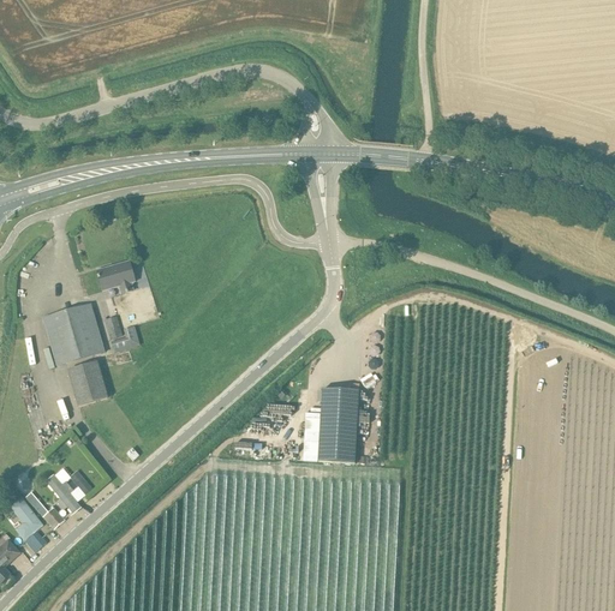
[(121,292),(133,288),(131,281),(135,280),(129,259),(113,264),(113,265),(97,270),(99,274),(97,274),(103,288),(119,283),(121,292)]
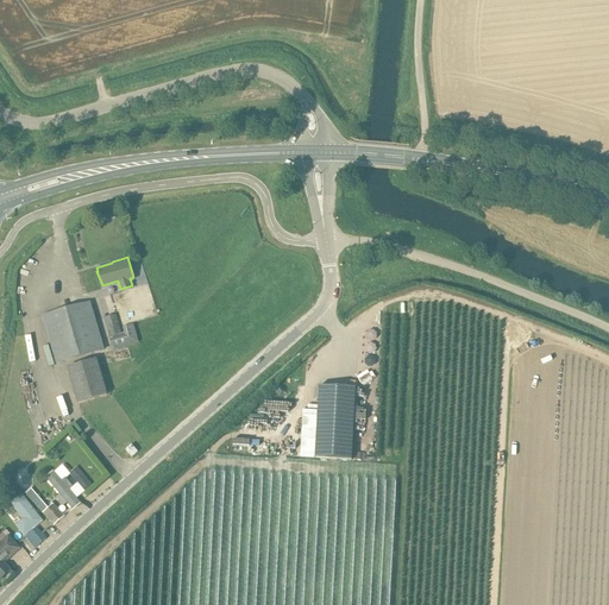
[(105,338),(101,339),(89,300),(43,314),(56,360),(104,347),(104,346),(107,345),(105,338)]
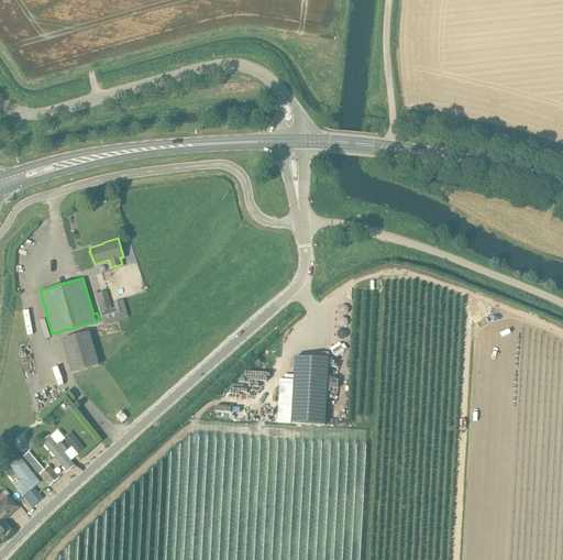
[(107,288),(96,292),(101,309),(112,306),(107,288)]
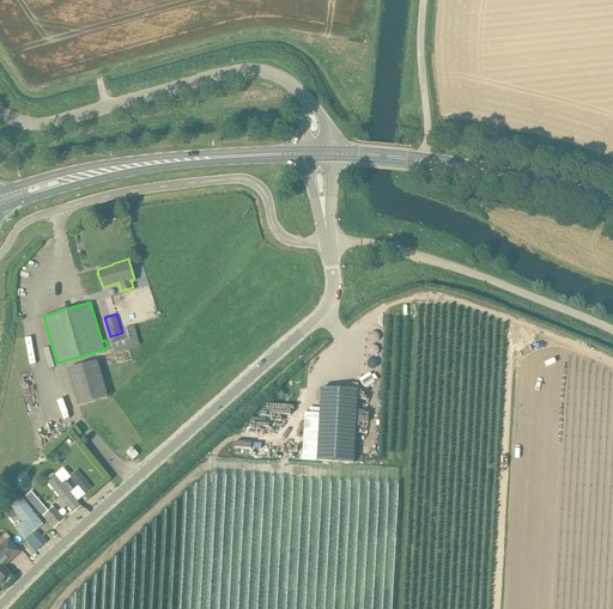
[(111,341),(114,348),(139,341),(134,323),(127,326),(129,336),(111,341)]
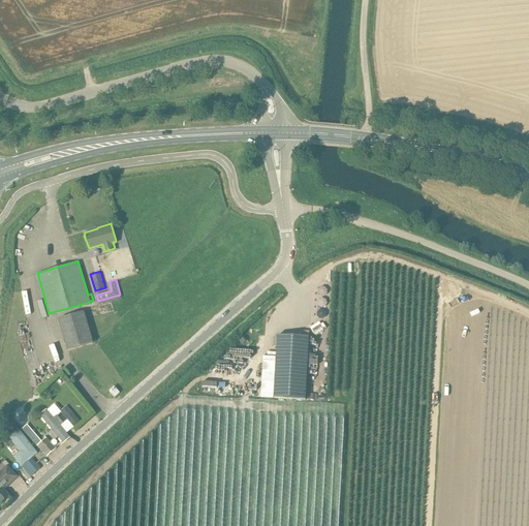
[(84,310),(59,317),(68,347),(92,341),(84,310)]
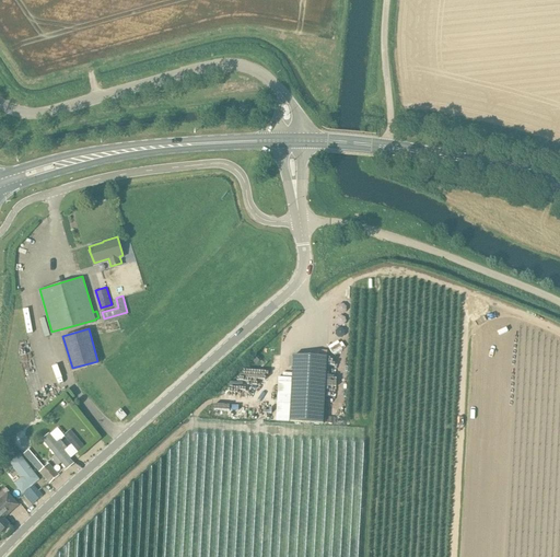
[(293,352),(290,418),(324,420),(327,355),(293,352)]
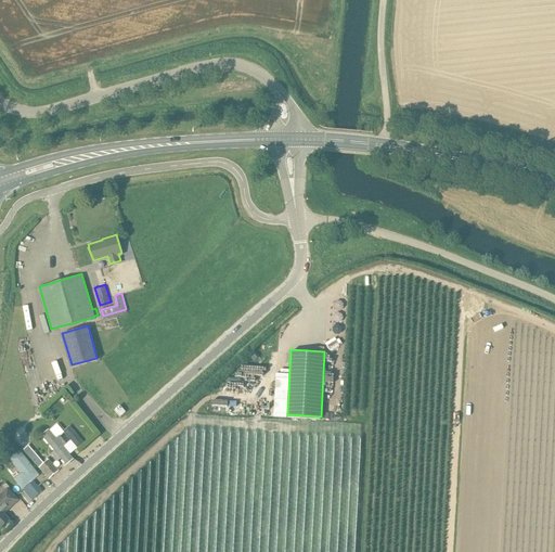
[(120,414),(126,410),(119,403),(114,408),(120,414)]
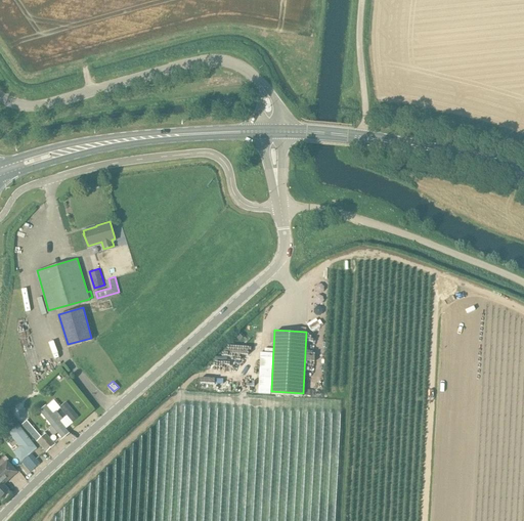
[(57,413),(54,415),(46,405),(41,409),(62,435),(68,431),(64,427),(59,420),(61,418),(57,413)]
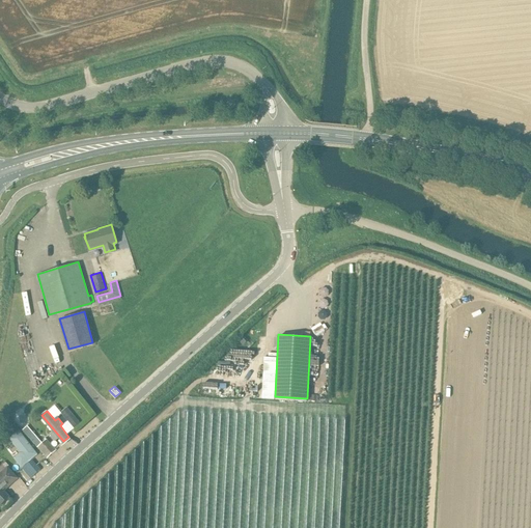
[(72,411),(65,416),(74,426),(80,421),(72,411)]
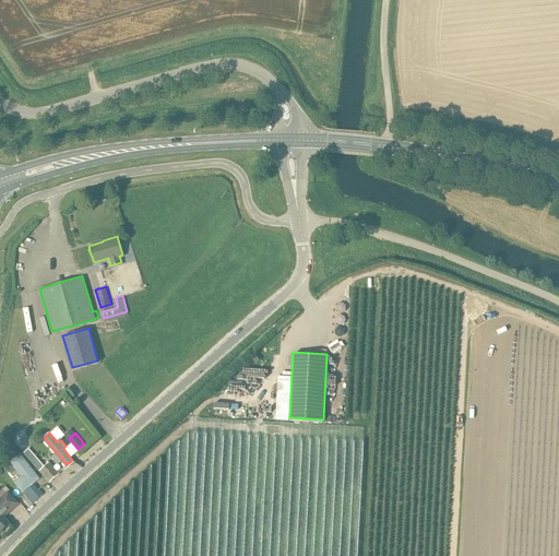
[(4,444),(2,446),(7,450),(9,448),(10,449),(15,445),(11,440),(6,446),(4,444)]
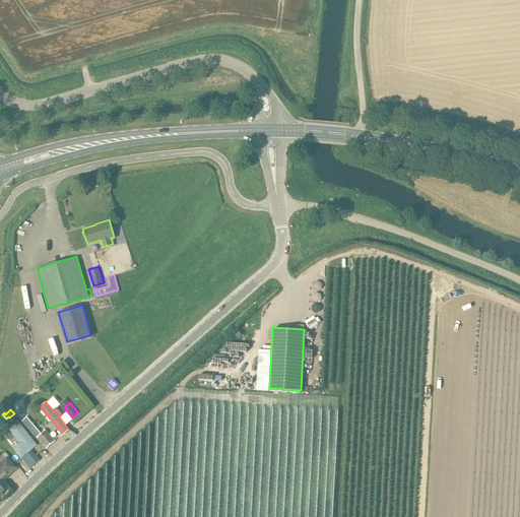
[(46,429),(41,433),(34,424),(29,427),(46,446),(55,438),(46,429)]
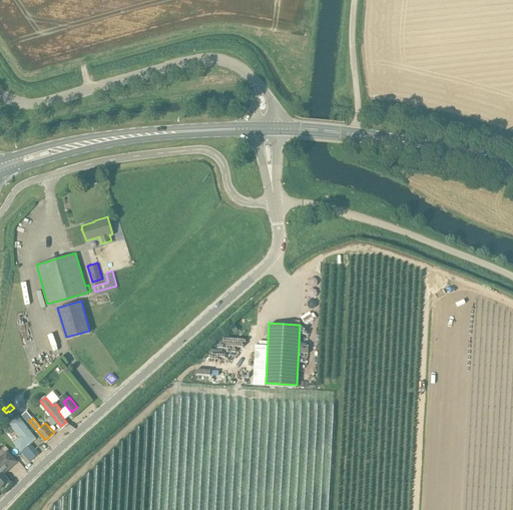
[(11,424),(20,435),(13,440),(20,450),(32,441),(26,433),(28,432),(24,428),(22,429),(15,420),(11,424)]
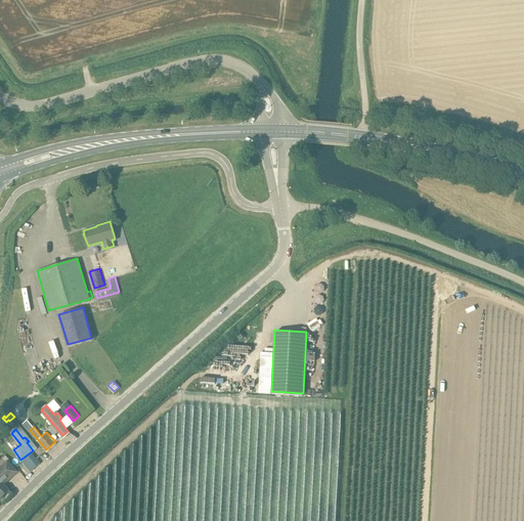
[(40,461),(33,453),(32,451),(22,461),(26,465),(30,463),(33,467),(40,461)]
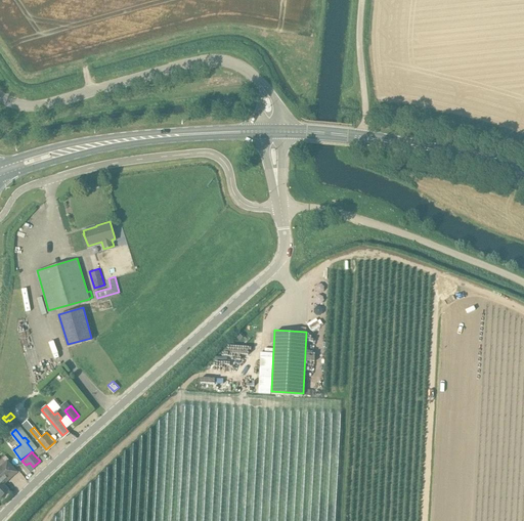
[(3,482),(7,478),(16,470),(7,459),(0,465),(0,496),(9,489),(3,482)]
